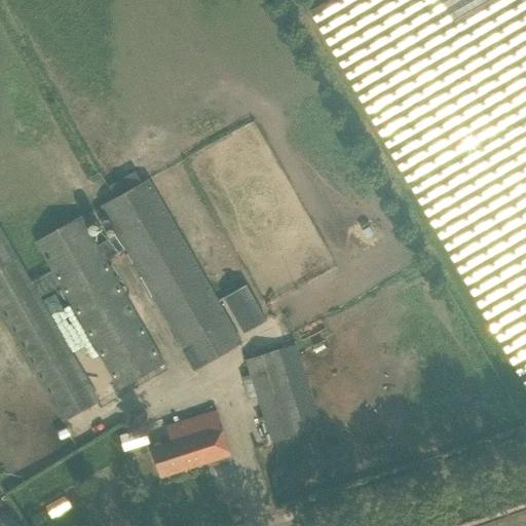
[(525,0),(331,0),(310,11),(525,386),(525,0)]
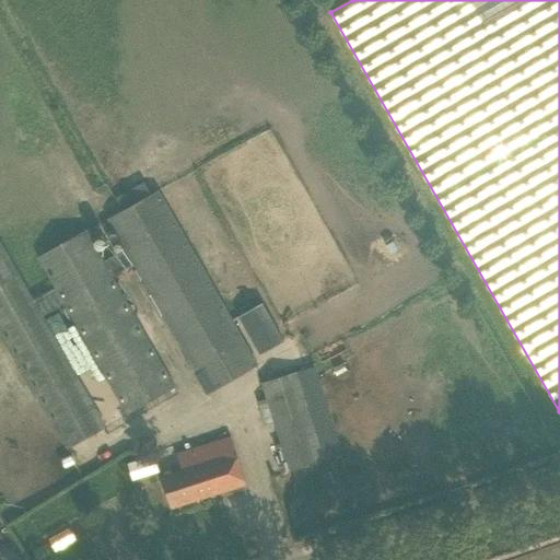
[(0,328),(67,447),(104,426),(42,316),(65,303),(127,413),(174,386),(112,277),(133,264),(189,360),(186,361),(189,365),(191,364),(197,373),(206,368),(217,387),(256,364),(158,190),(151,195),(144,182),(116,198),(123,210),(107,219),(125,249),(103,263),(84,230),(37,257),(56,289),(34,301),(0,241),(0,328)]
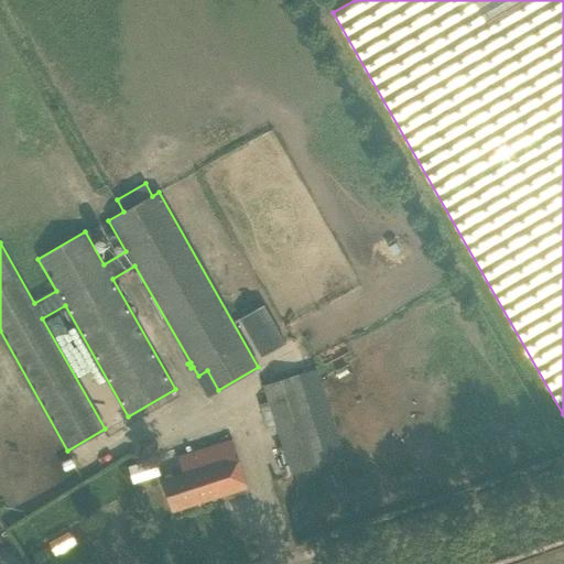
[(240,318),(261,357),(285,344),(264,305),(240,318)]
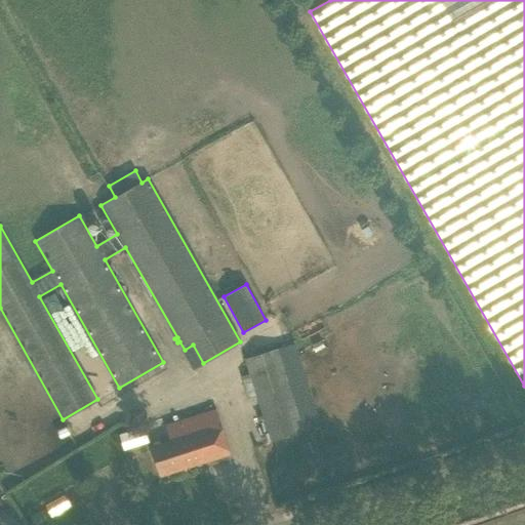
[(258,398),(272,441),(320,426),(293,344),(246,358),(250,373),(241,376),(249,400),(258,398)]
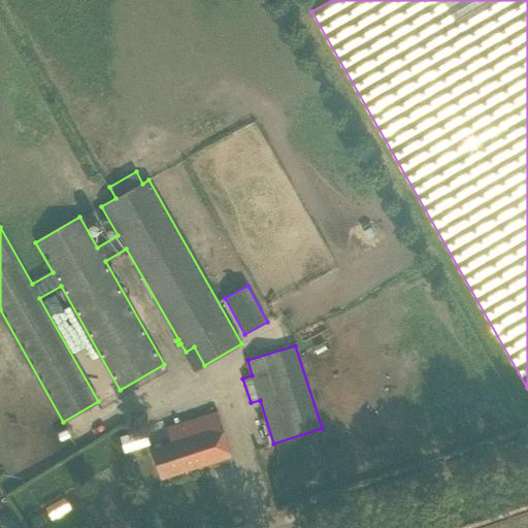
[(152,450),(161,480),(232,457),(218,413),(167,428),(172,442),(152,450)]
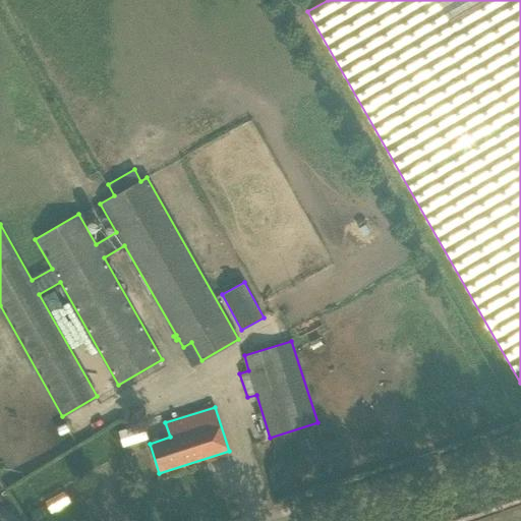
[(142,423),(118,430),(123,447),(148,439),(142,423)]
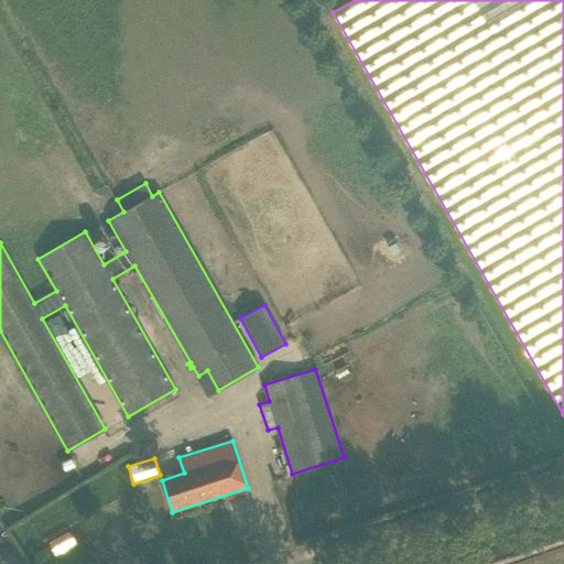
[(45,548),(33,555),(38,563),(40,563),(51,559),(45,548)]
